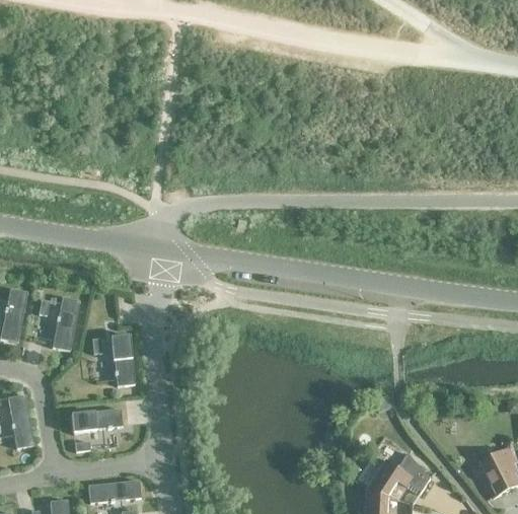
[(0,338),(16,342),(27,291),(10,288),(6,307),(4,307),(4,311),(5,311),(0,335),(0,338)]
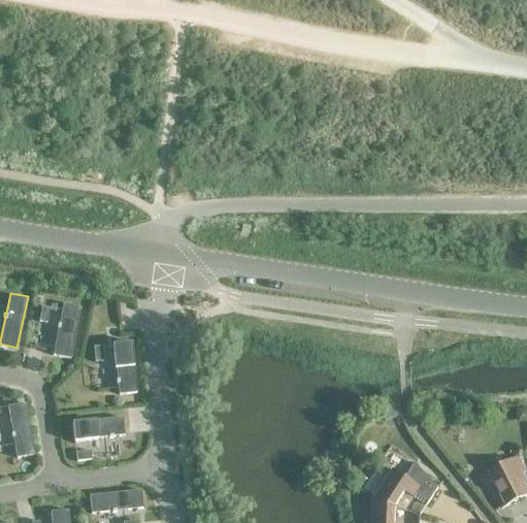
[(70,356),(80,304),(63,301),(59,322),(58,322),(57,326),(58,326),(53,353),(70,356)]
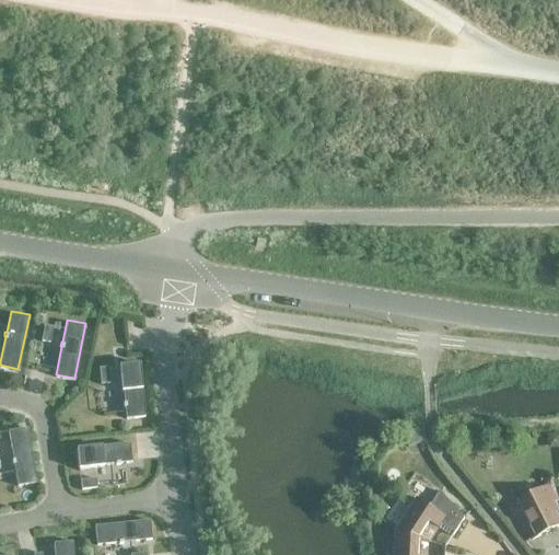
[(49,339),(53,324),(44,323),(41,338),(49,339)]
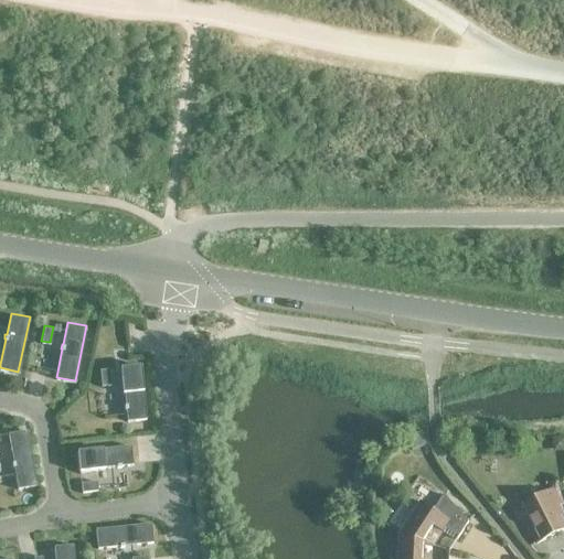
[(146,417),(140,364),(120,365),(124,391),(125,390),(126,402),(125,402),(125,407),(126,407),(127,419),(146,417)]
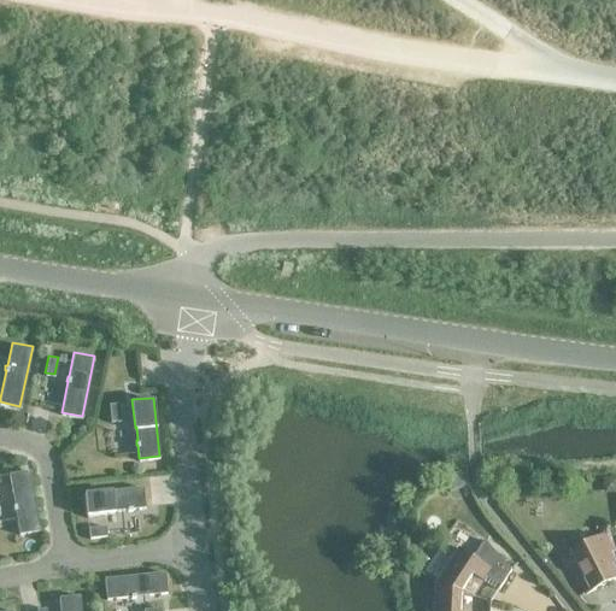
[(119,418),(118,401),(109,403),(110,419),(119,418)]
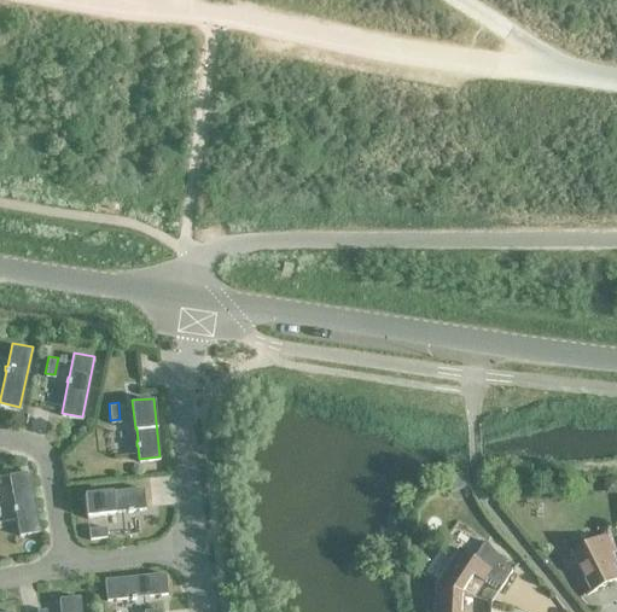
[(460,467),(447,471),(450,484),(464,482),(460,467)]
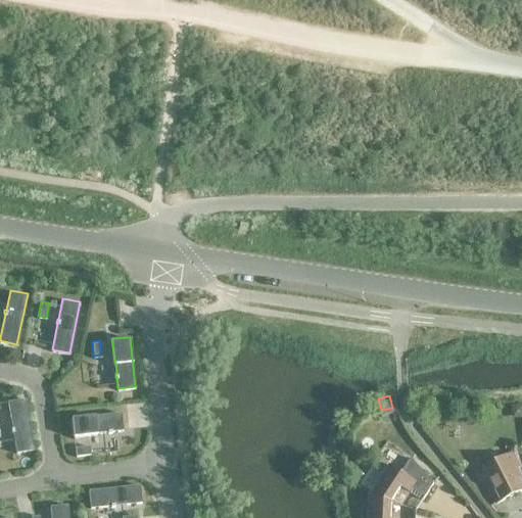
[(34,448),(25,396),(7,399),(12,426),(11,426),(11,430),(12,430),(16,451),(34,448)]
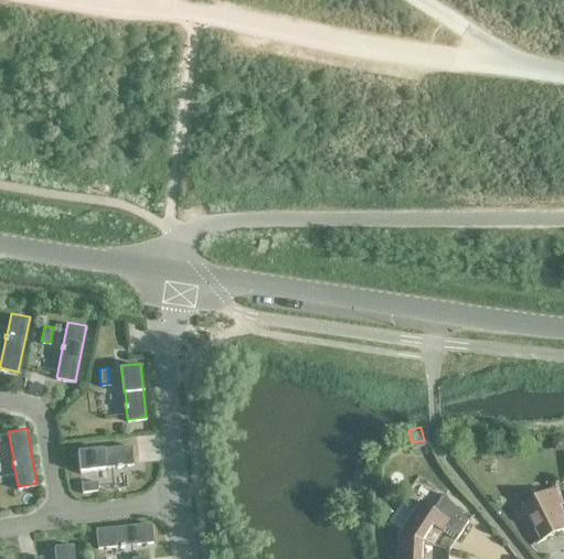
[(563,432),(553,434),(552,436),(554,449),(563,447),(563,432)]
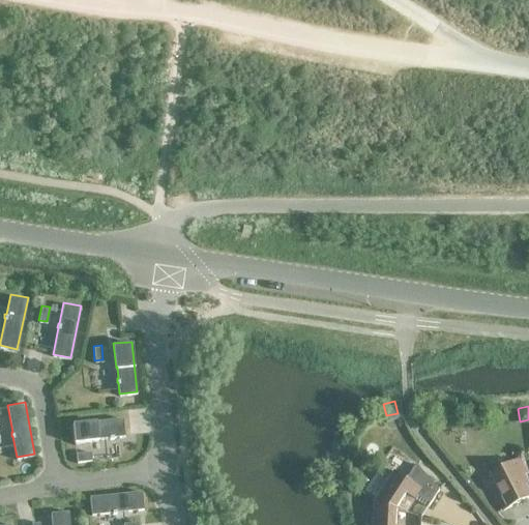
[(124,428),(122,416),(72,421),(74,434),(97,432),(97,431),(109,429),(109,430),(113,430),(113,429),(124,428)]
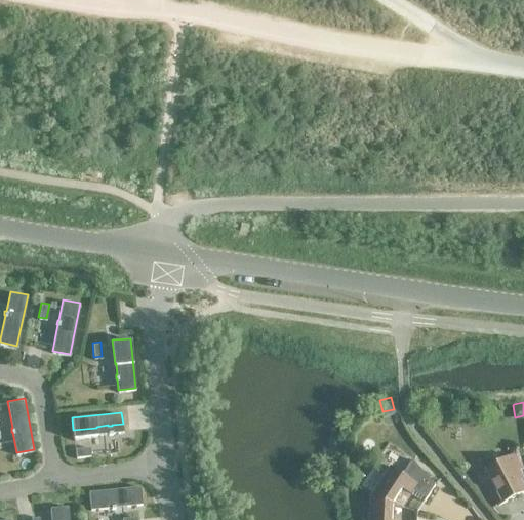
[(90,447),(89,439),(75,441),(76,449),(90,447)]
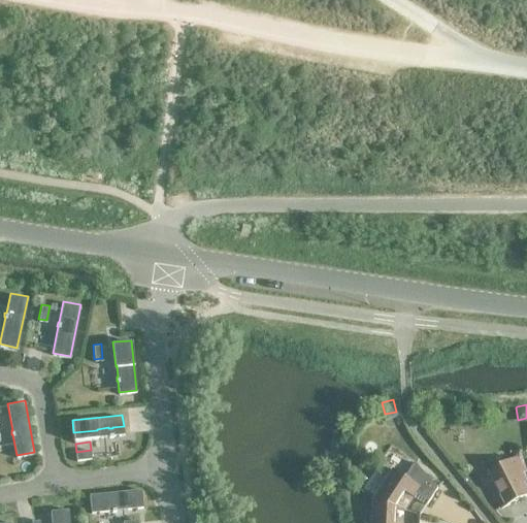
[(490,469),(506,503),(526,493),(526,486),(520,471),(526,468),(519,454),(490,469)]
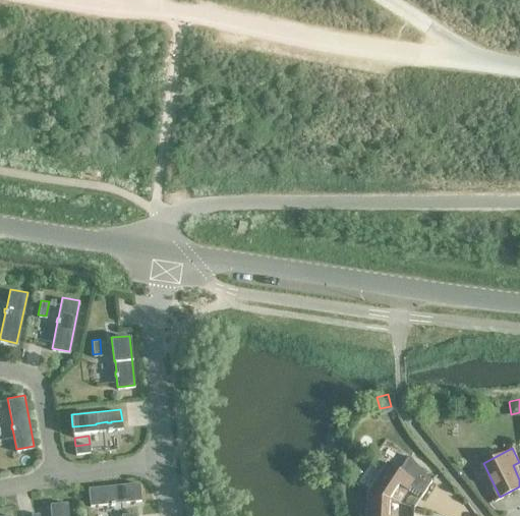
[(369,491),(390,498),(400,481),(410,488),(412,484),(424,492),(432,478),(410,454),(401,468),(389,461),(369,491)]
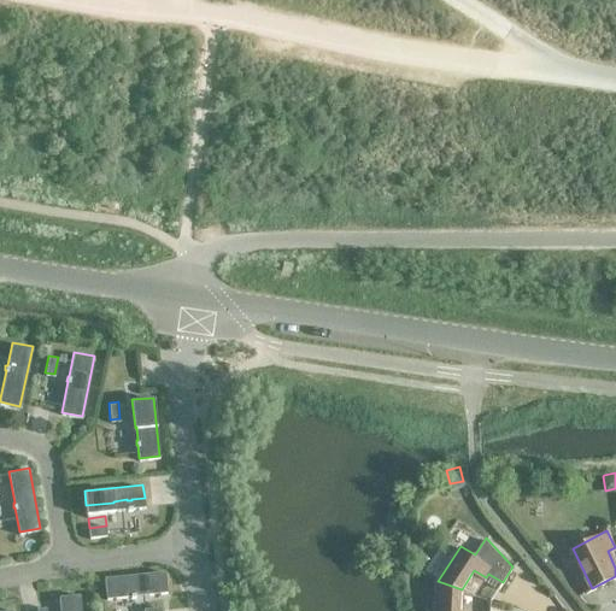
[(168,591),(165,570),(104,576),(106,597),(130,594),(130,595),(135,595),(135,594),(168,591)]
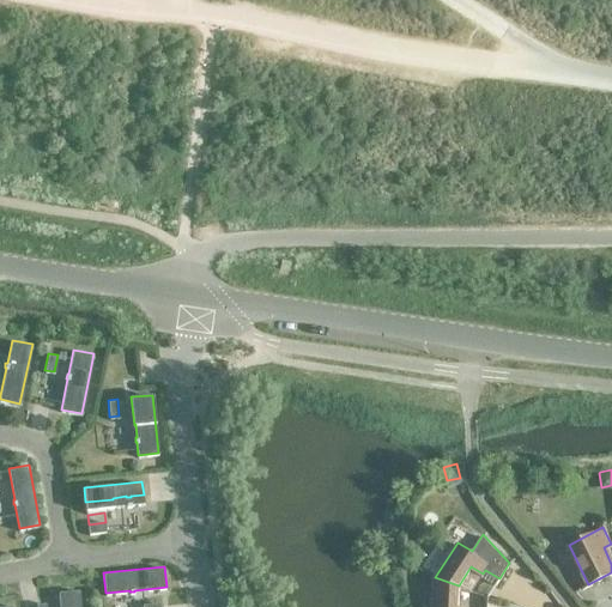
[(459,586),(435,577),(432,606),(471,606),(472,606),(458,606),(459,586)]
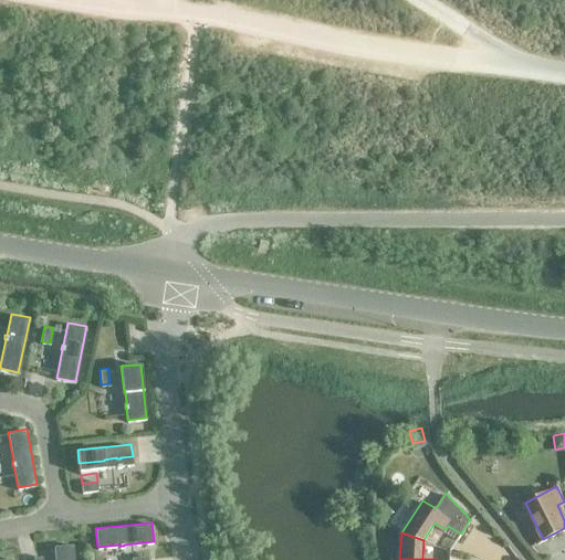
[(74,559),(73,543),(54,546),(55,559),(74,559)]
